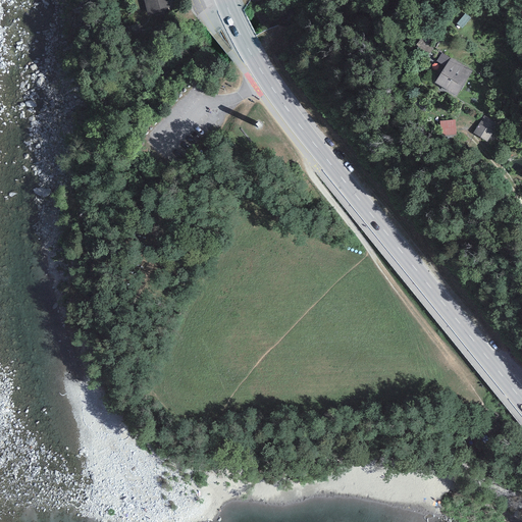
[(167,0),(144,0),(148,14),(170,9),(167,0)]
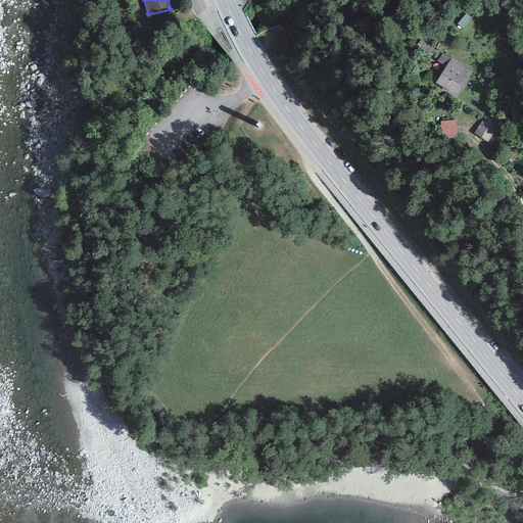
[(472,17),(467,13),(458,24),(463,29),(472,17)]
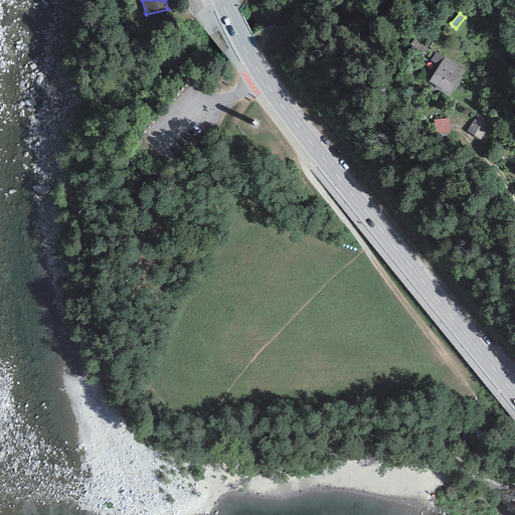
[(437,52),(431,60),(439,65),(445,57),(437,52)]
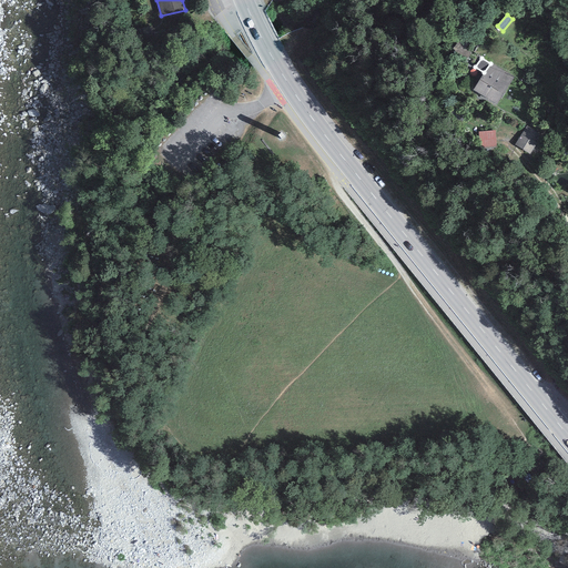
[(484,72),(474,90),(496,104),(514,78),(490,63),(484,72)]
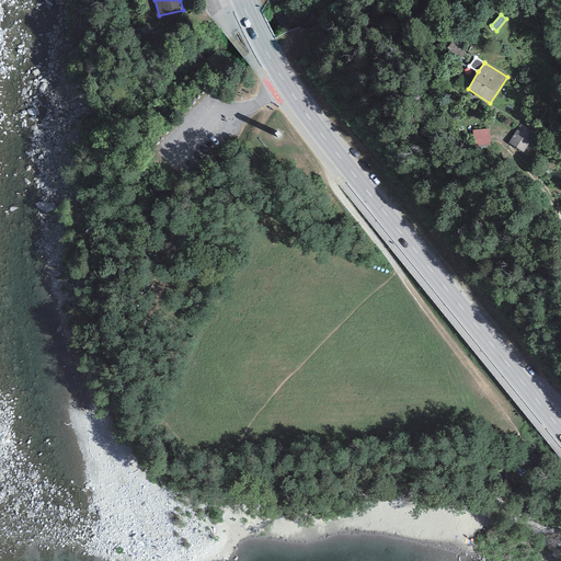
[(508,144),(524,152),(536,134),(521,124),(508,144)]
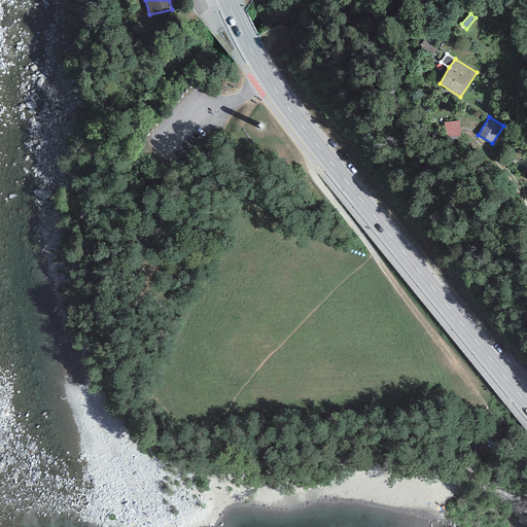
[(459,121),(445,123),(446,137),(460,136),(459,121)]
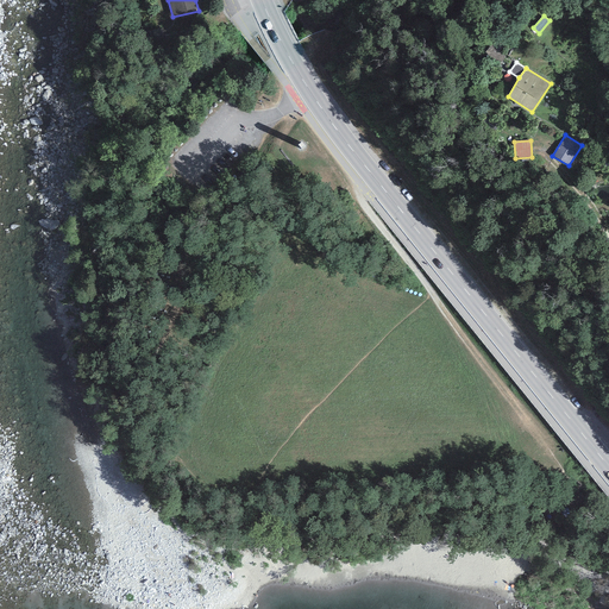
All buildings are outlined.
